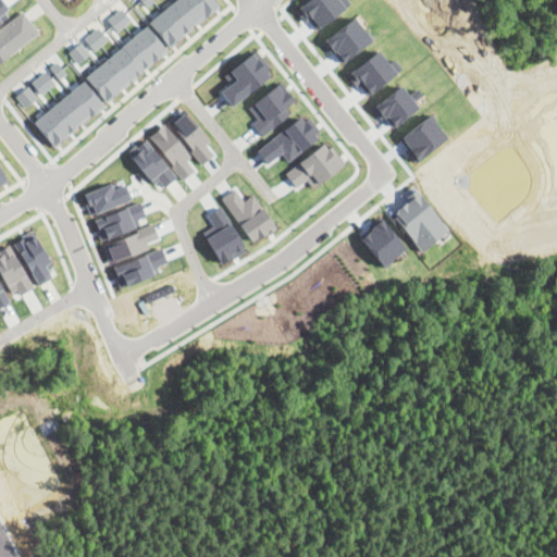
[(175,0),(214,0),(220,5),(170,48),(149,22),(175,0)]
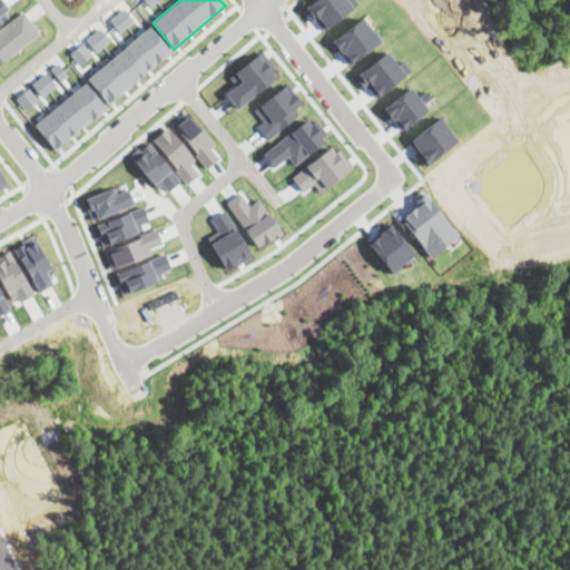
[(124,7),(134,19),(119,31),(109,19),(124,7)]
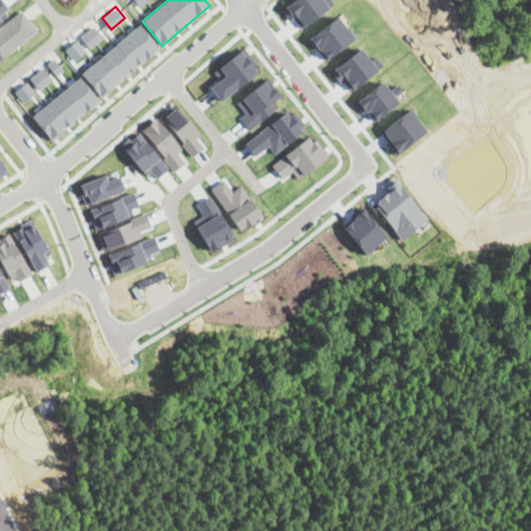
[(0,26),(21,10),(37,30),(0,59),(0,26)]
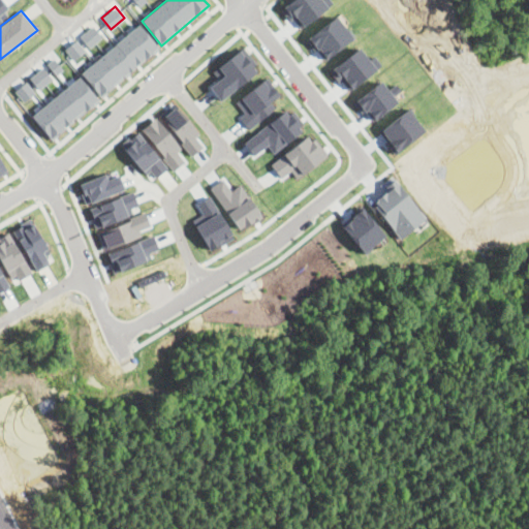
[(312,33),(325,56),(348,41),(344,35),(348,33),(338,18),(312,33)]
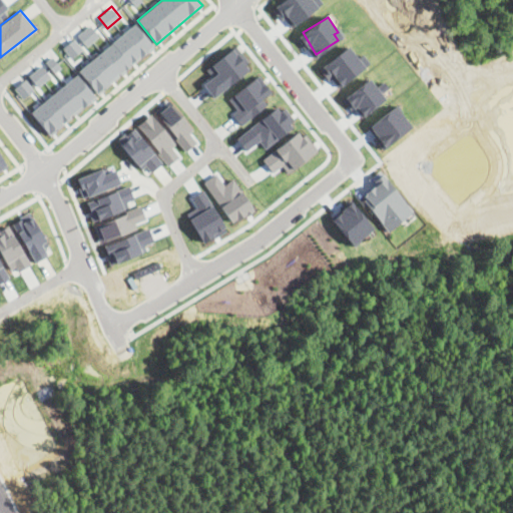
[(134,23),(154,48),(98,95),(77,70),(134,23)]
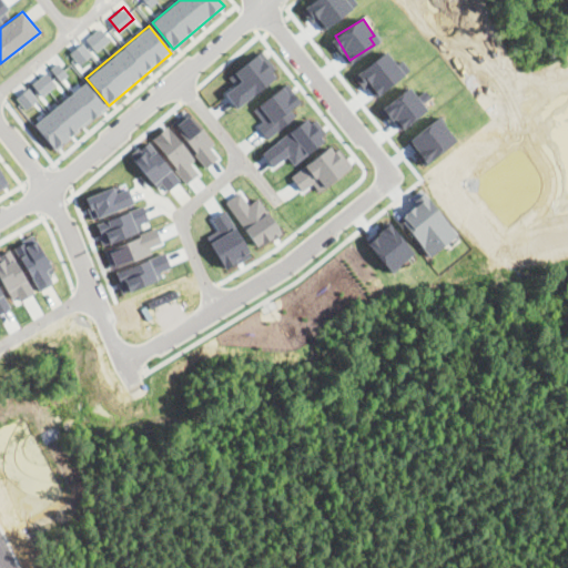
[(99,27),(110,40),(95,51),(85,39),(99,27)]
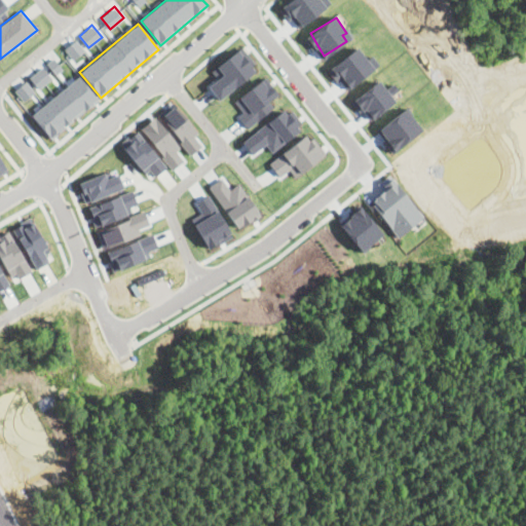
[(76,39),(85,50),(74,60),(65,49),(76,39)]
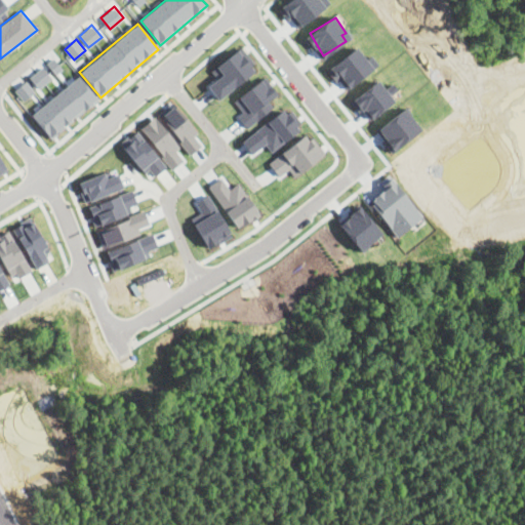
[(351,85),(372,70),(356,48),(335,65),(351,85)]
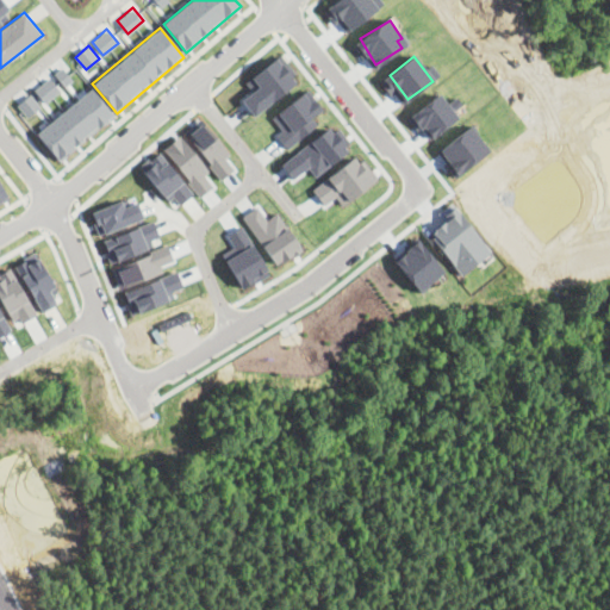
[(275,57),(296,82),(253,116),(242,100),(260,87),(251,76),(275,57)]
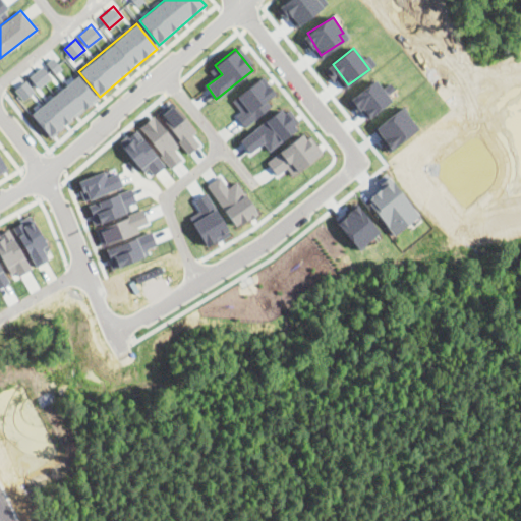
[(32,112),(49,135),(98,100),(80,76),(32,112)]
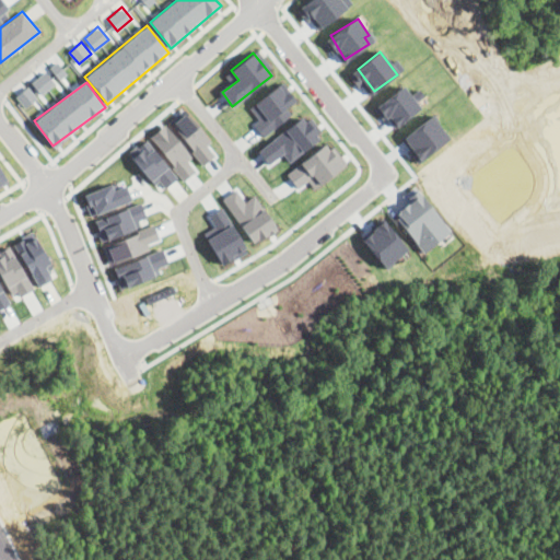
[(277,84),(284,93),(288,91),(294,98),(268,120),(254,103),(277,84)]
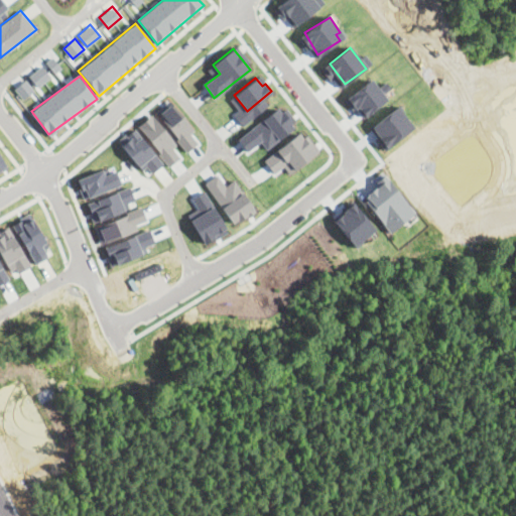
[(277,107),(293,128),(267,149),(260,141),(247,151),(237,138),(277,107)]
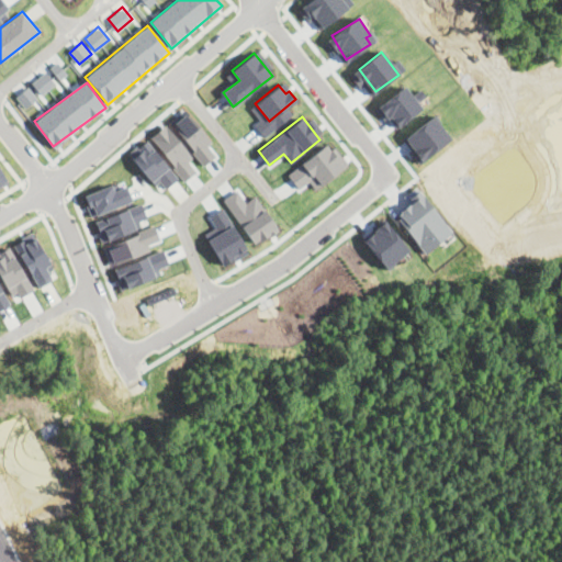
[(137,144),(139,146),(146,141),(178,178),(165,189),(159,181),(155,184),(127,152),(137,144)]
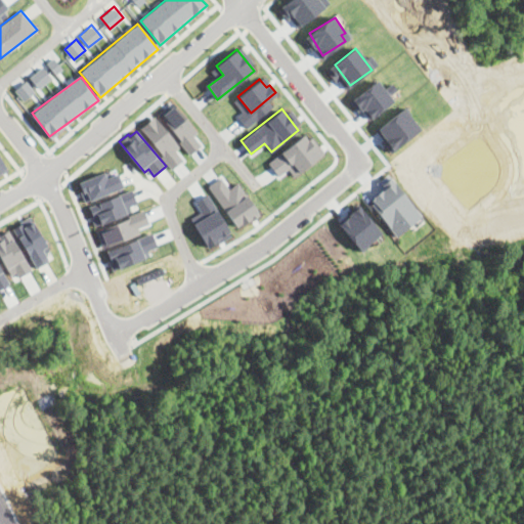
[(320,155),(304,135),(268,163),(279,176),(288,169),(294,176),(320,155)]
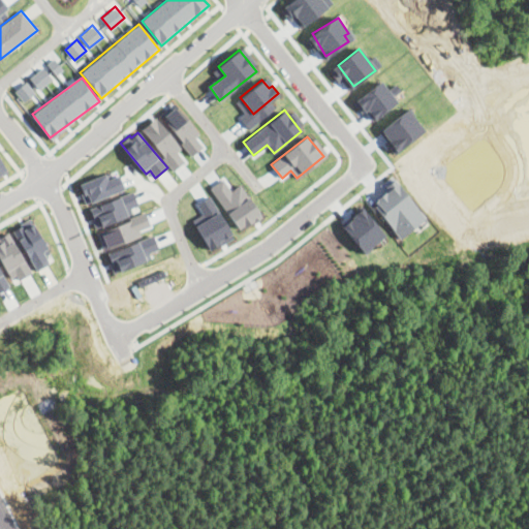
[(0,177),(8,173),(0,157),(0,177)]
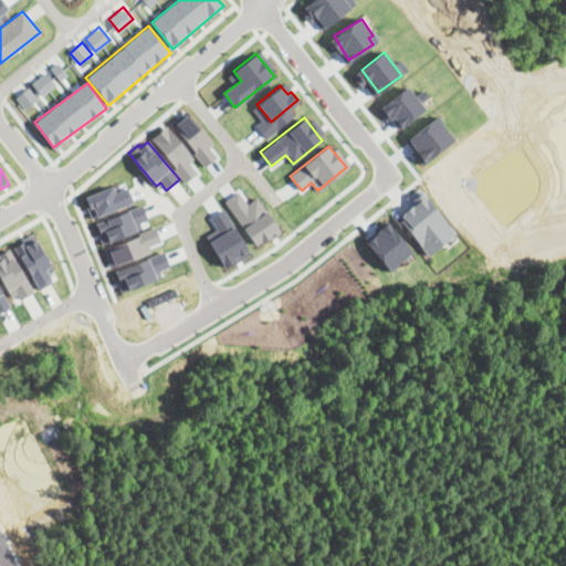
[(112,186),(115,192),(126,187),(132,202),(97,217),(93,207),(90,208),(85,197),(112,186)]
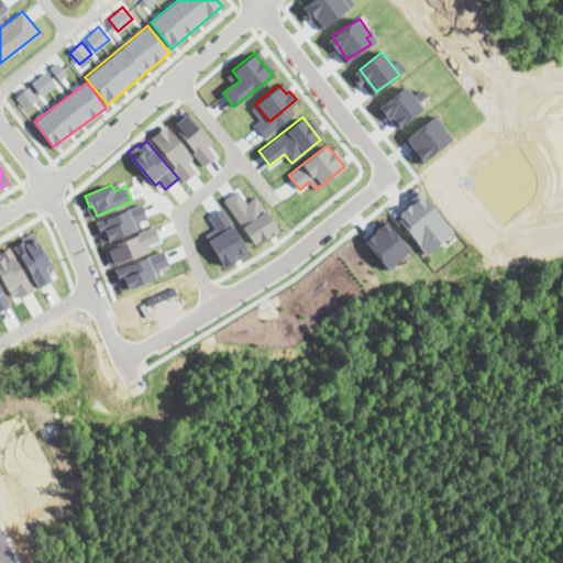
[(417,185),(404,196),(408,202),(397,211),(401,217),(398,220),(427,254),(454,231),(417,185)]
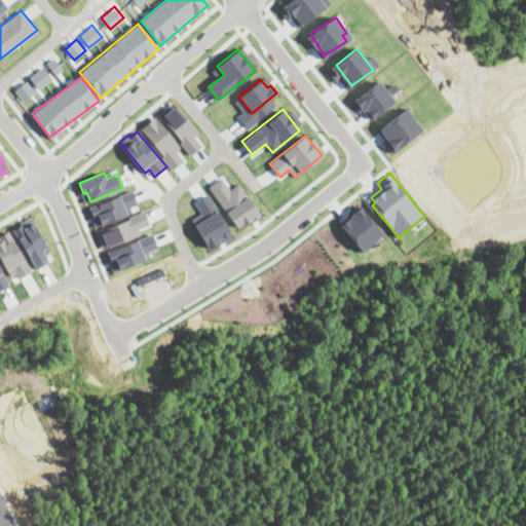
[(222,177),(230,189),(238,183),(262,215),(253,222),(250,219),(238,228),(208,187),(222,177)]
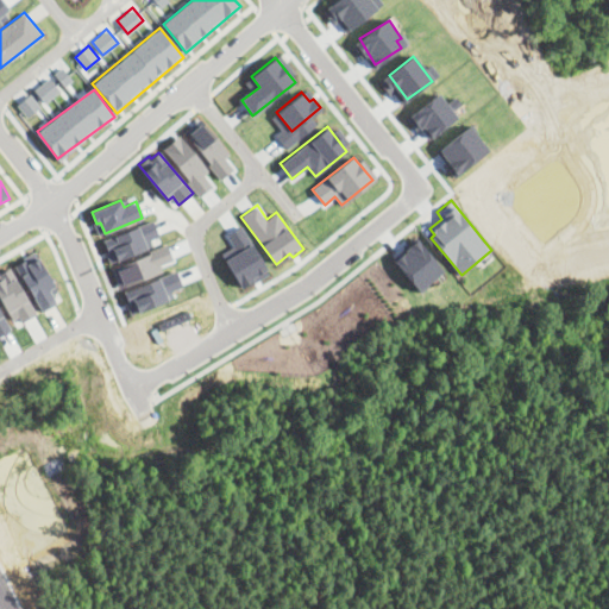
[(152,220),(102,240),(107,252),(106,252),(110,262),(152,245),(150,239),(159,236),(152,220)]
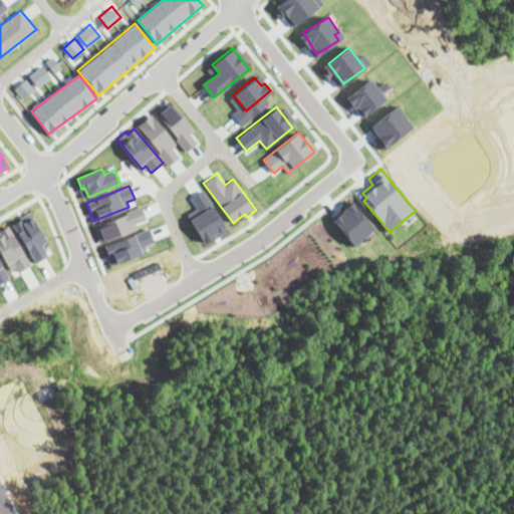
[(204,190),(191,198),(198,209),(188,215),(204,242),(227,228),(204,190)]
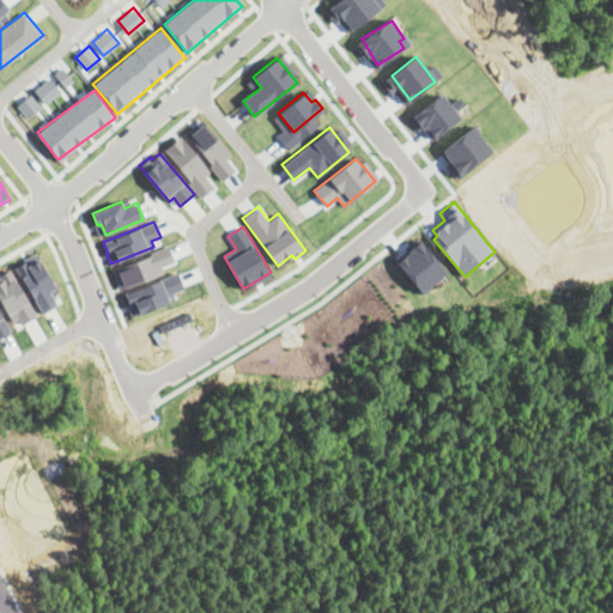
[(35,253),(23,260),(24,261),(14,267),(42,313),(58,304),(50,291),(56,287),(35,253)]
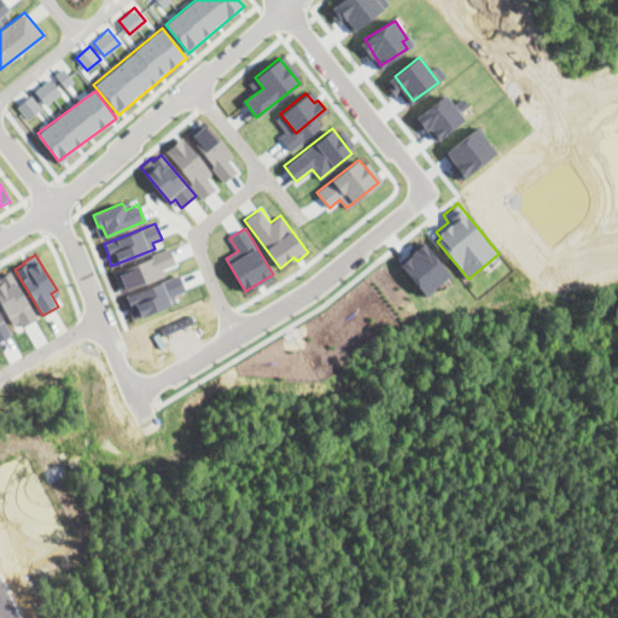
[(10,272),(36,318),(22,326),(19,320),(12,324),(0,302),(0,274),(1,277),(10,272)]
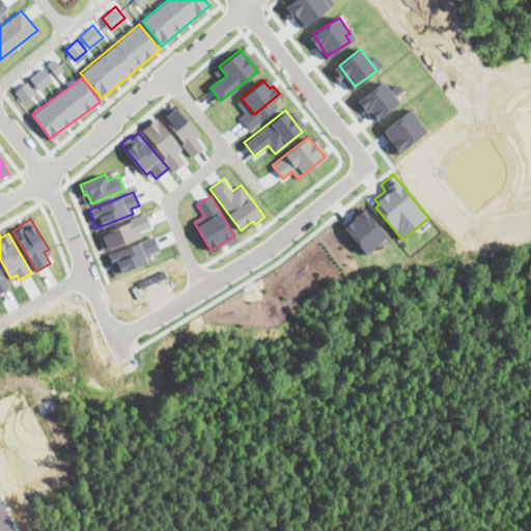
[(108,254),(116,273),(151,259),(149,252),(159,249),(154,236),(108,254)]
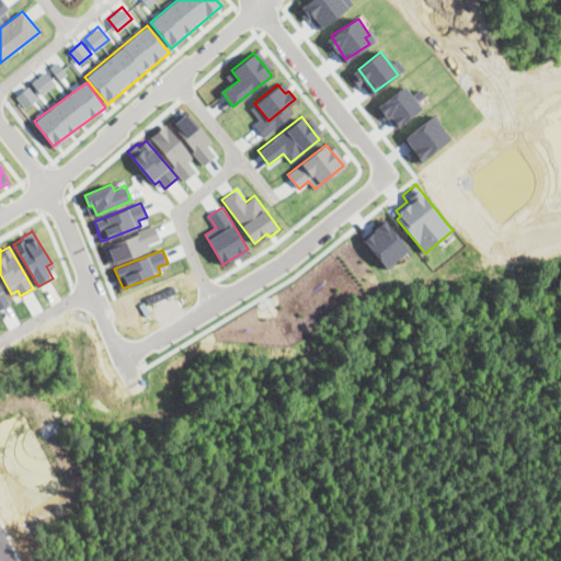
[(0,287),(9,304),(0,308),(0,287)]
